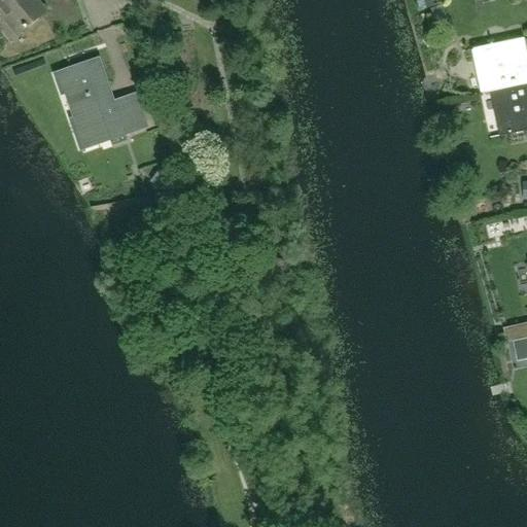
[(0,0),(0,13),(3,18),(1,19),(15,36),(26,28),(25,26),(43,10),(34,0),(0,0)]
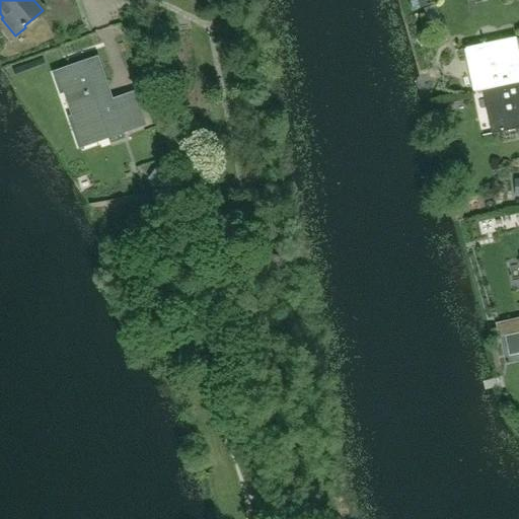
[(482,92),(518,83),(518,57),(515,39),(465,49),(474,94),(482,92)]
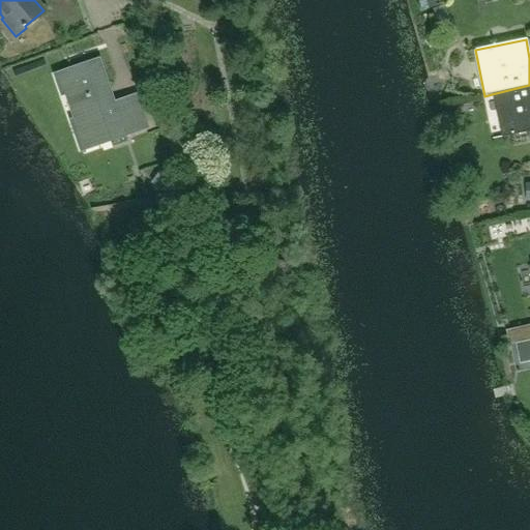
[(98,61),(55,76),(62,96),(65,95),(72,119),(70,120),(77,139),(78,143),(109,133),(112,140),(146,128),(136,96),(113,105),(98,61)]
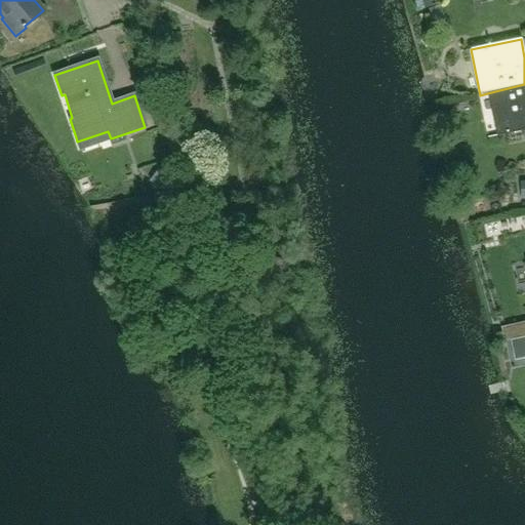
[(524,84),(487,93),(496,136),(524,130),(524,84)]
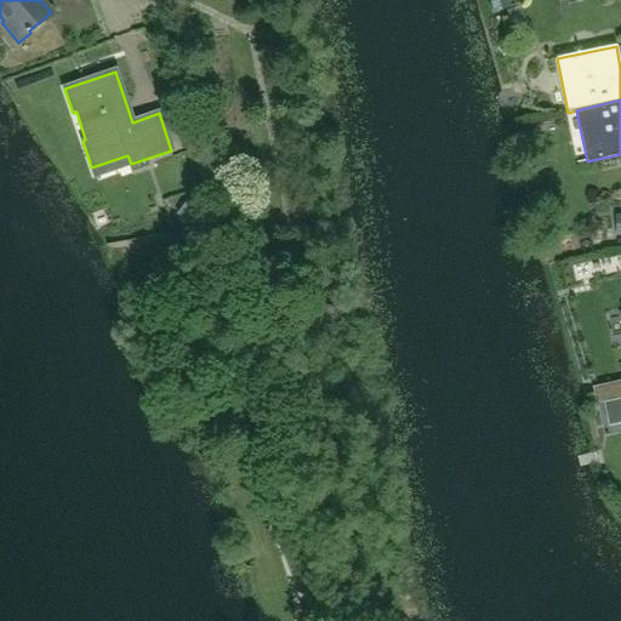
[(177,217),(189,226),(205,203),(193,194),(177,217)]
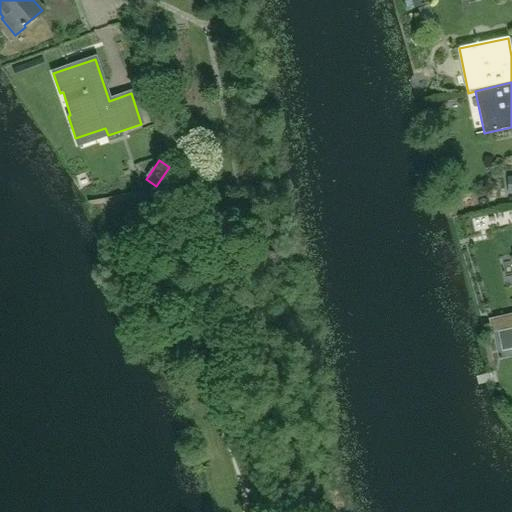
[(504,230),(511,228),(511,214),(501,219),(504,230)]
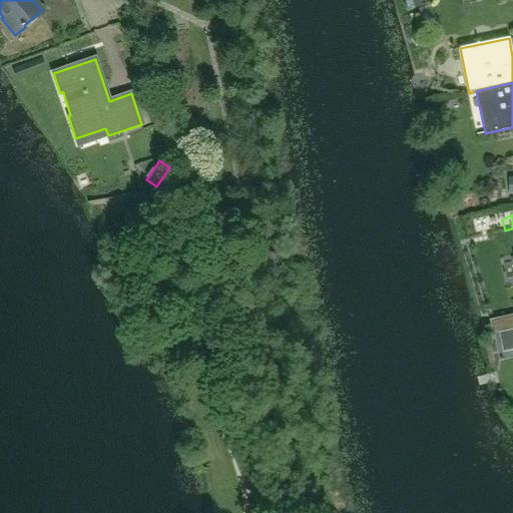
[(512,315),(490,320),(493,334),(512,329),(512,315)]
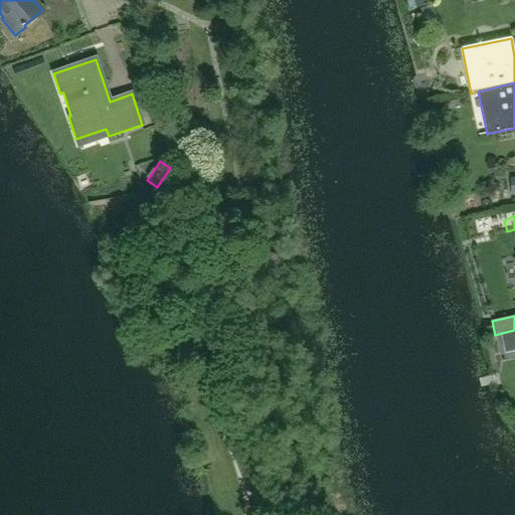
All buildings are outlined.
